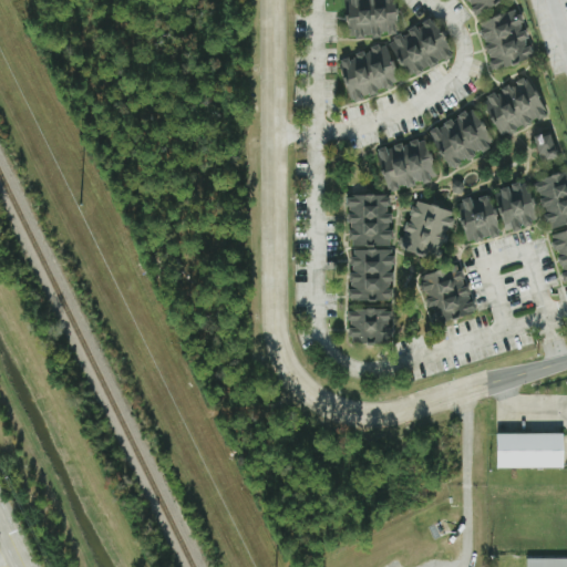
[(400,33),(394,0),(346,0),(351,39),(400,33)]
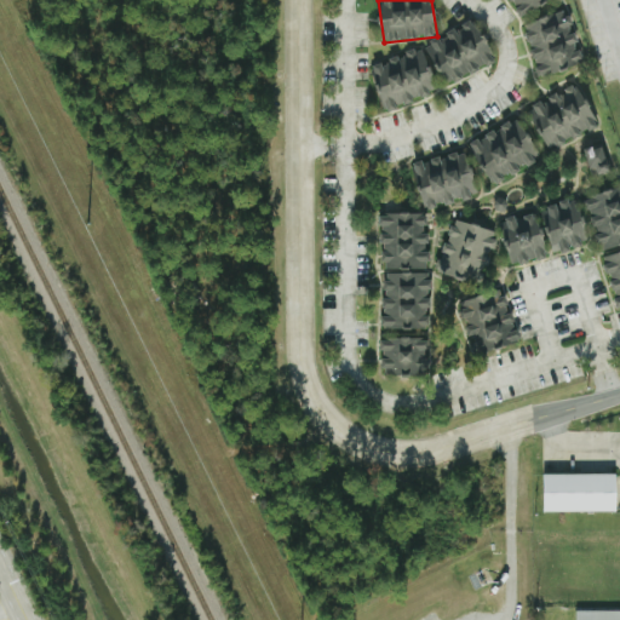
[(510,0),(521,17),(549,0),(510,0)]
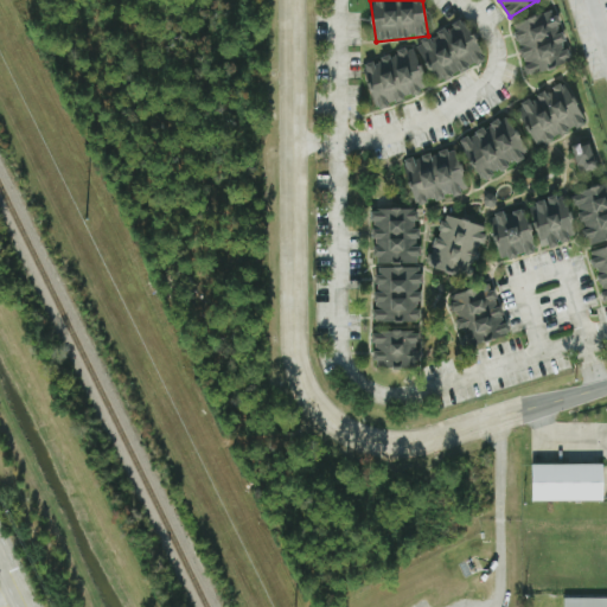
[(512,25),(529,77),(573,64),(563,32),(561,33),(554,12),(512,25)]
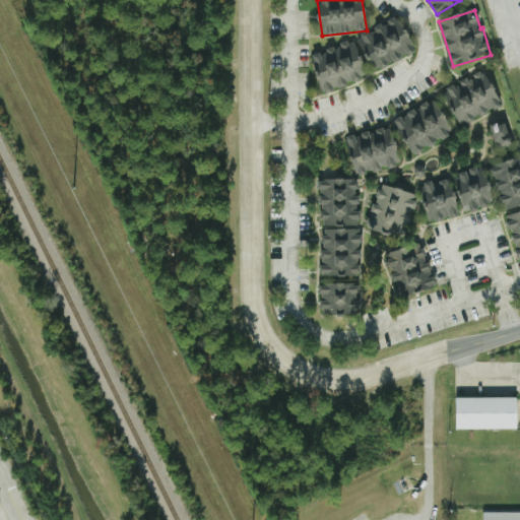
[(373,73),(415,53),(399,18),(356,38),(373,73)]
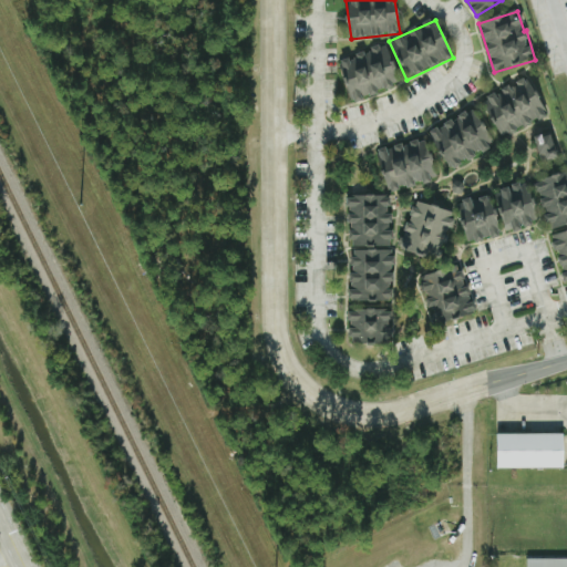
[(402,84),(388,44),(339,62),(353,102),(402,84)]
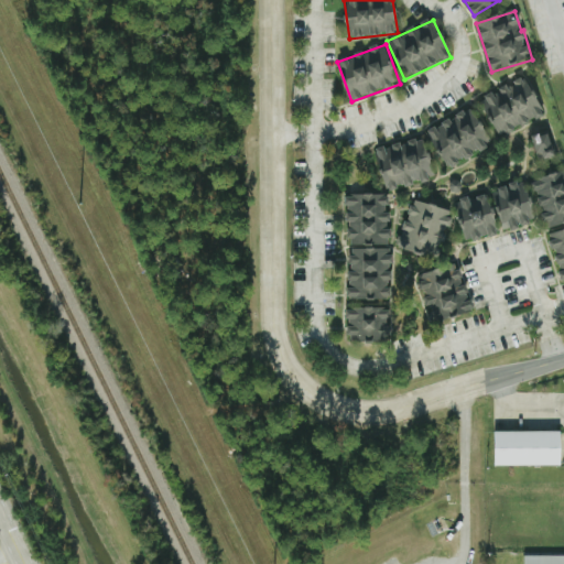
[(481,99),(497,137),(545,117),(534,88),(510,98),(506,88),(481,99)]
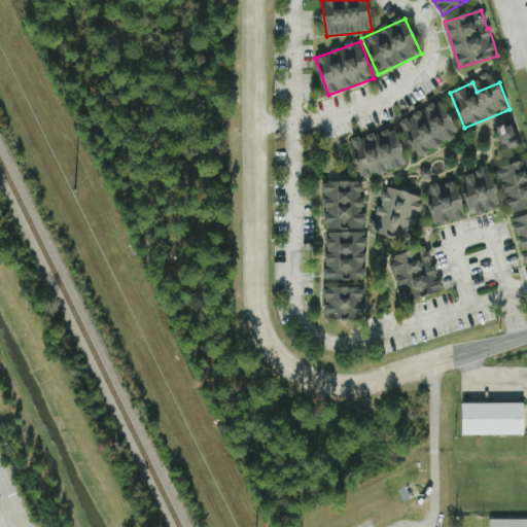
[(460,135),(442,100),(399,123),(418,157),(460,135)]
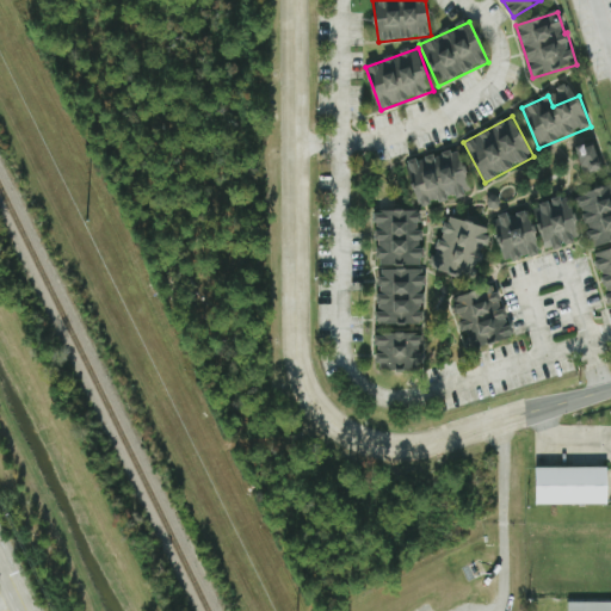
[(604,170),(596,144),(576,150),(586,176),(604,170)]
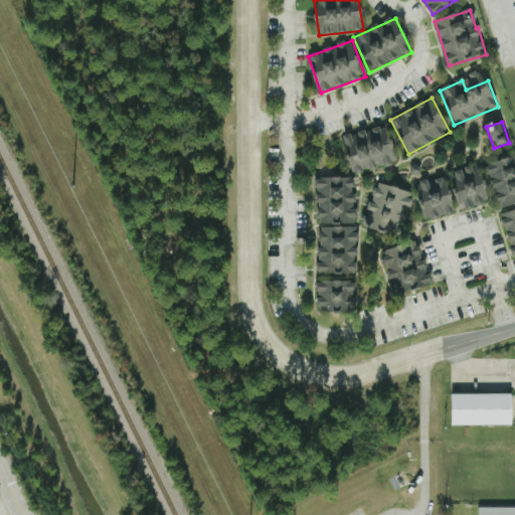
[(353,174),(397,161),(387,125),(343,138),(353,174)]
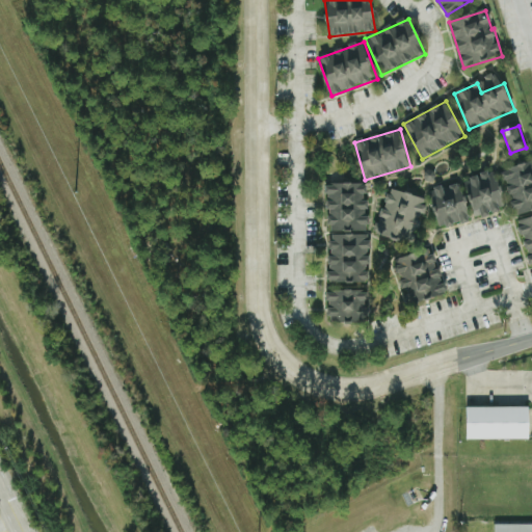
[(531,265),(531,161),(503,169),(516,218),(517,217),(531,265)]
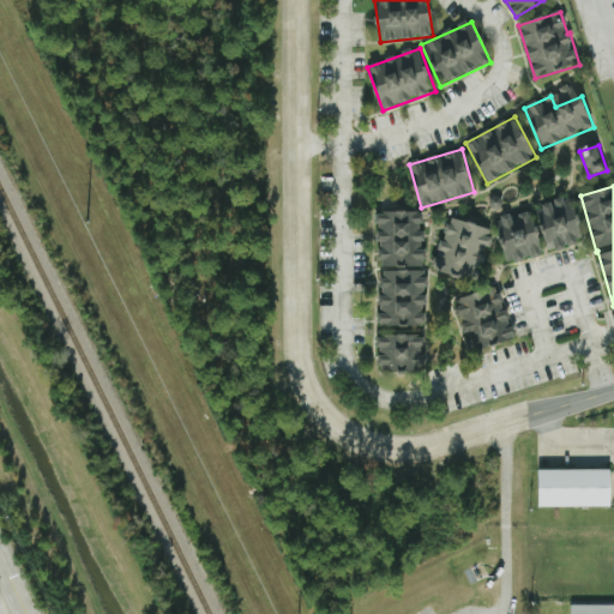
[(545,253),(531,209),(497,220),(509,263),(545,253)]
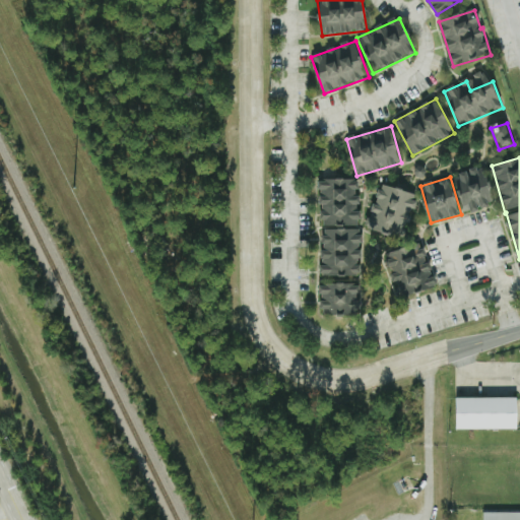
[(323,276),(360,274),(360,258),(361,258),(361,244),(364,244),(363,235),(360,235),(358,178),(320,179),(323,276)]
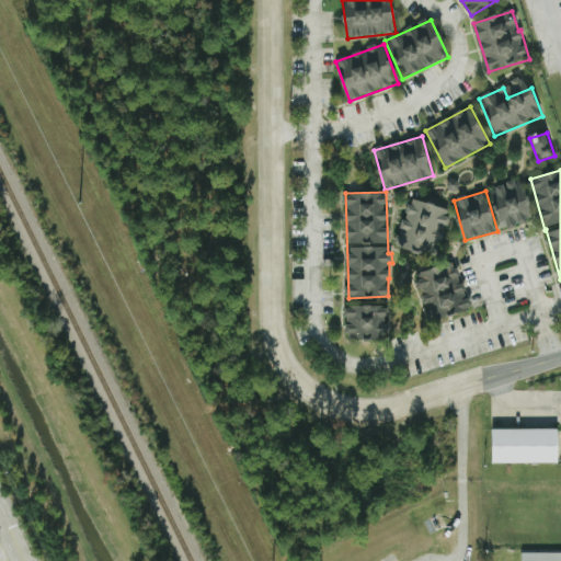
[(397,245),(433,255),(437,240),(442,241),(450,208),(409,197),(397,245)]
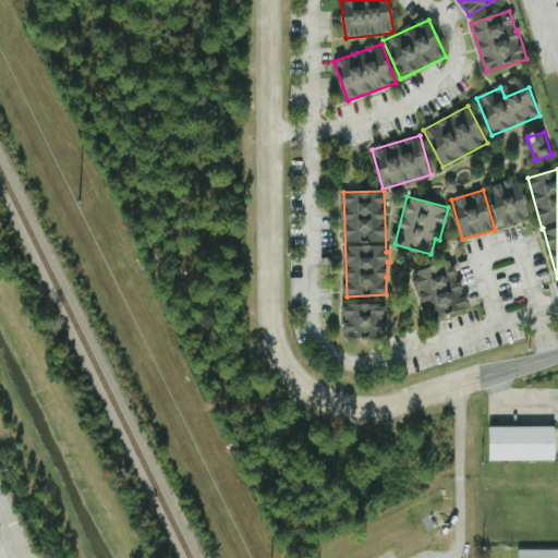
[(415,271),(427,318),(466,307),(455,261),(415,271)]
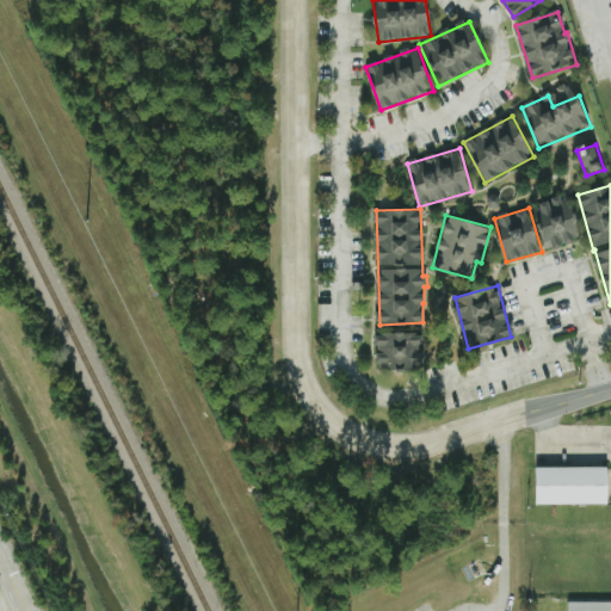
[(377,369),(423,368),(423,344),(424,344),(424,332),(376,333),(377,369)]
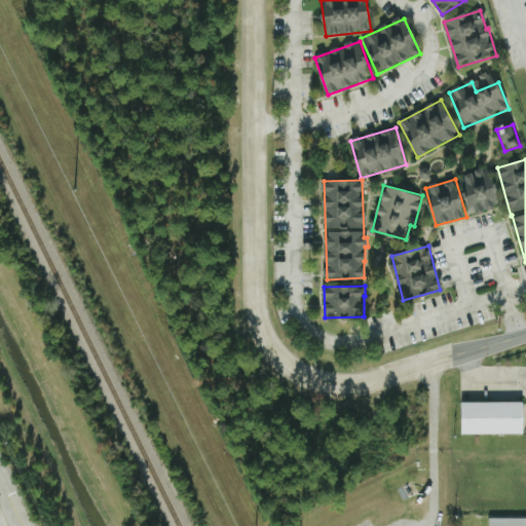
[(460,403),(460,434),(522,434),(522,403),(460,403)]
